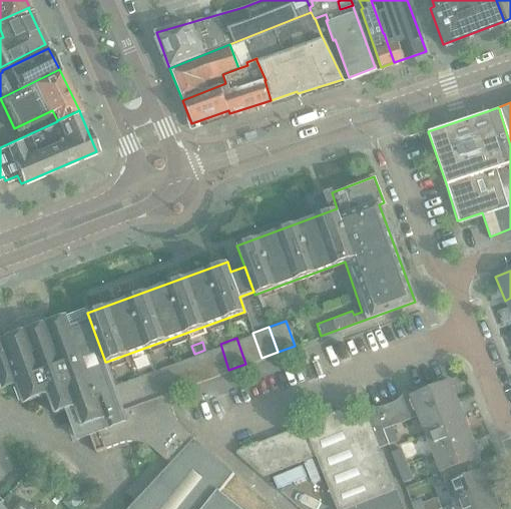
[(204,350),(202,351),(211,376),(228,370),(220,344),(204,350)]
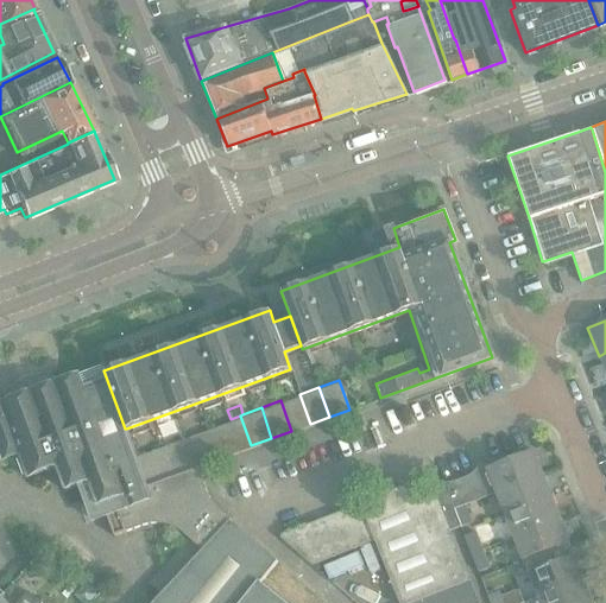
[(231,419),(219,424),(229,454),(251,445),(240,416),(231,419)]
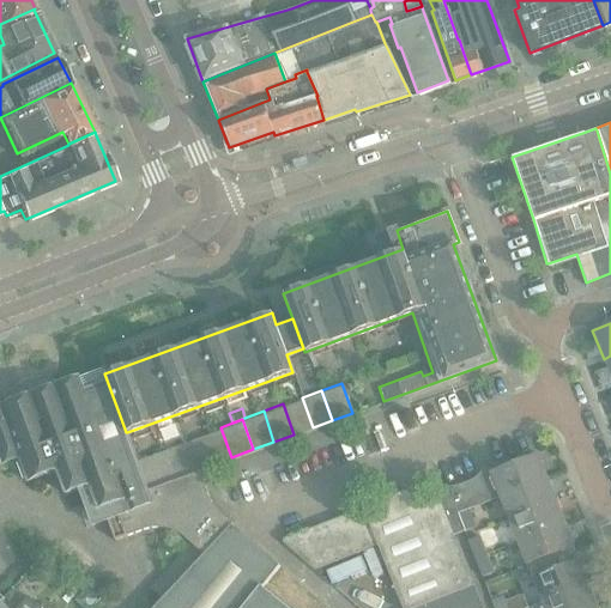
[(221,427),(203,433),(213,463),(231,457),(221,427)]
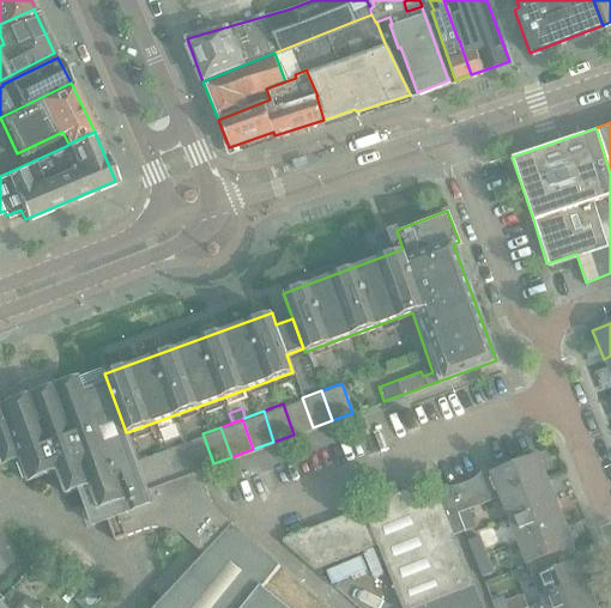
[(203,433),(137,457),(146,488),(167,480),(171,492),(200,481),(197,469),(213,463),(203,433)]
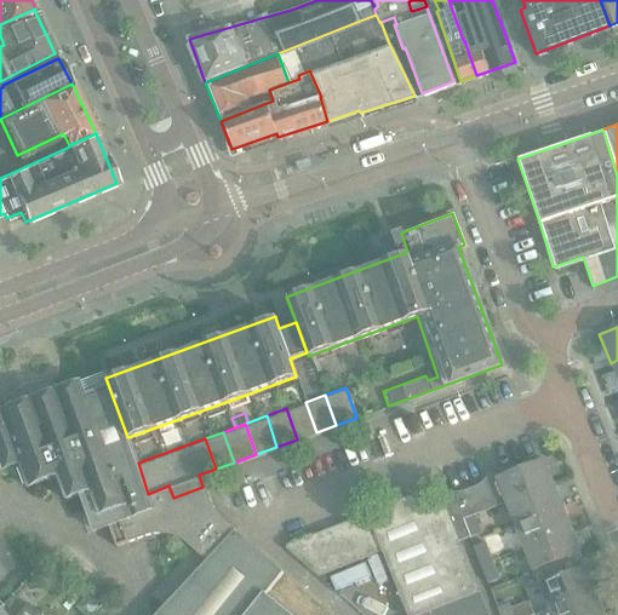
[(473,512),(504,500),(551,481),(543,457),(440,496),(442,500),(419,510),(412,493),(367,511),(381,549),(406,614),(413,614),(430,609),(464,596),(478,590),(457,540),(469,535),(462,517),(473,512)]
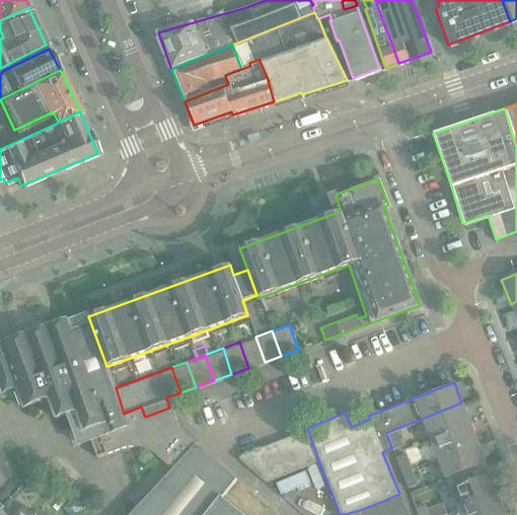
[(422,419),(429,438),(469,422),(461,402),(422,419)]
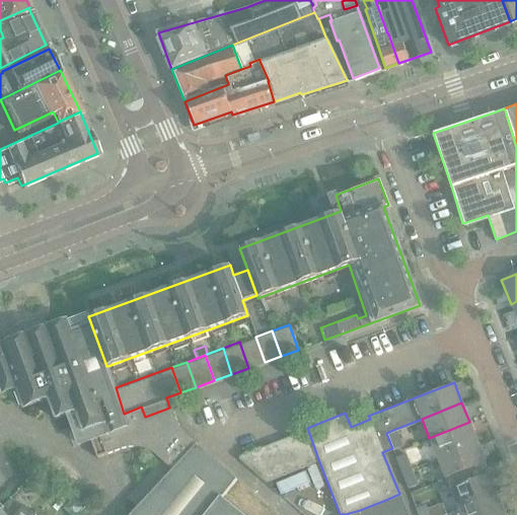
[(429,438),(437,457),(476,441),(469,422),(429,438)]
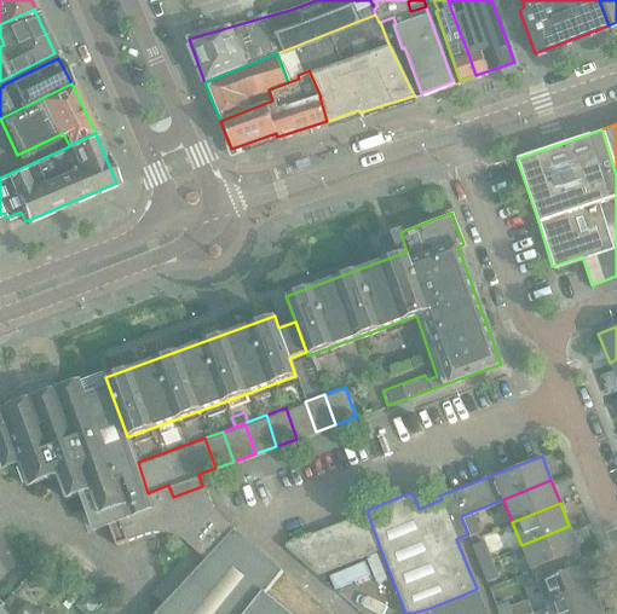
[(316,573),(380,548),(367,510),(284,543),(284,545),(316,573)]
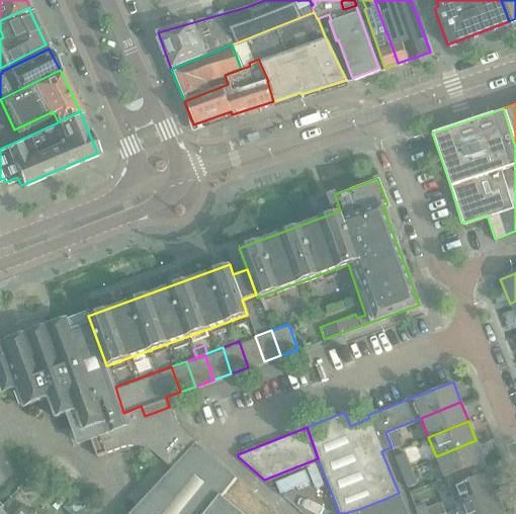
[(401,443),(395,428),(385,432),(392,447),(401,443)]
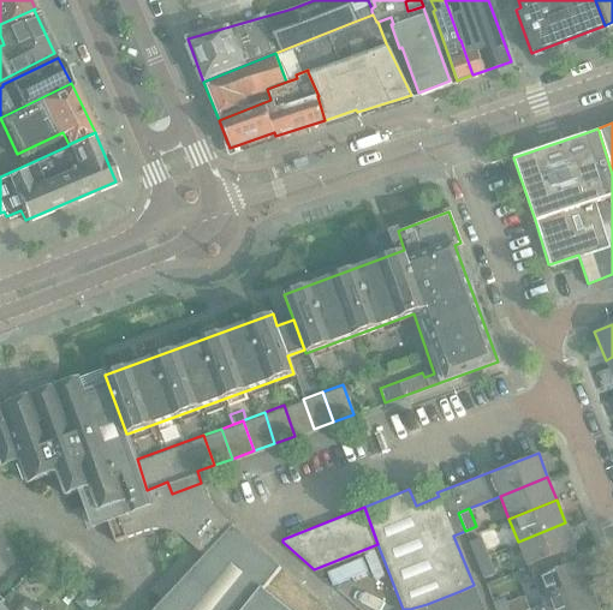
[(575,546),(565,522),(518,542),(527,564),(575,546)]
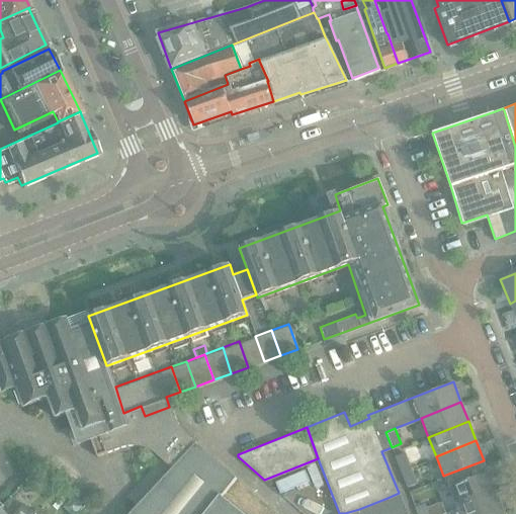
[(244,513),(220,494),(235,476),(193,441),(170,466),(137,503),(126,513),(244,513)]
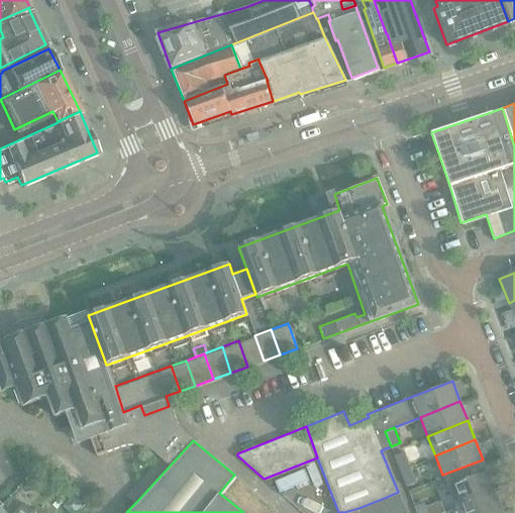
[(393,453),(399,470),(408,466),(401,449),(393,453)]
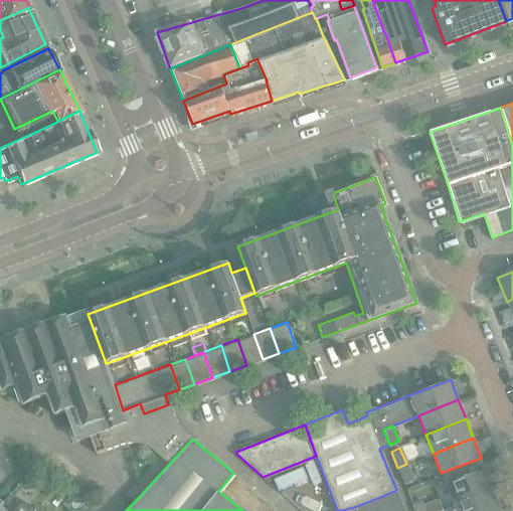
[(159,455),(126,491),(136,500),(169,464),(159,455)]
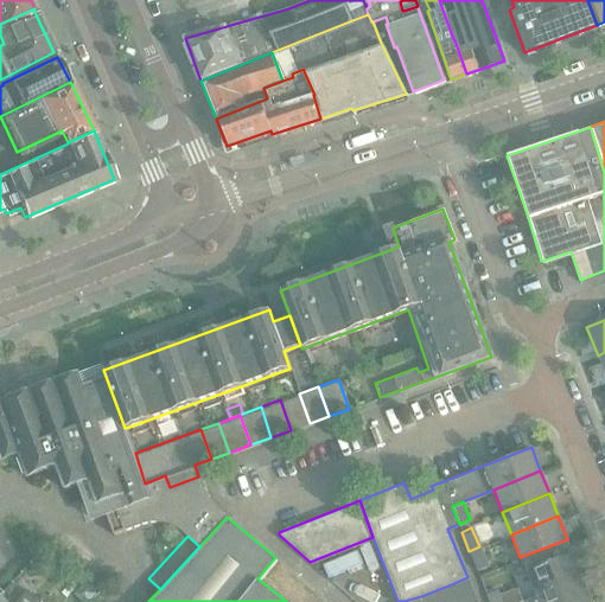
[(368,540),(358,544),(369,570),(379,567),(368,540)]
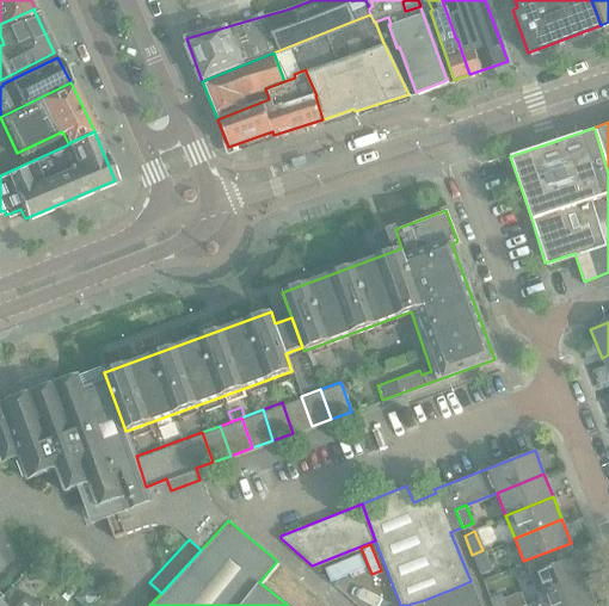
[(40,574),(54,558),(43,549),(29,564),(40,574)]
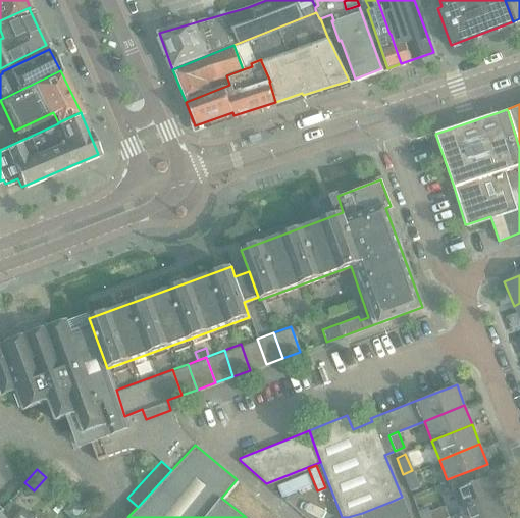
[(417,484),(412,470),(403,474),(409,488),(417,484)]
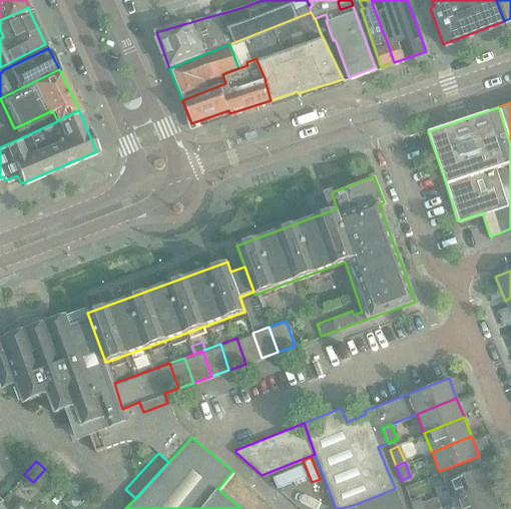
[(301,464),(272,476),(276,486),(306,474),(301,464)]
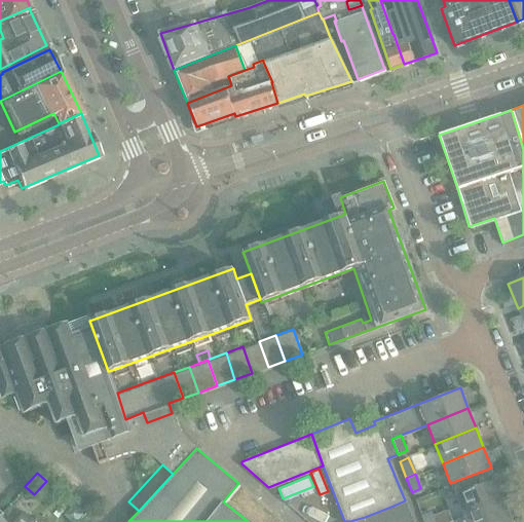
[(455,494),(463,515),(502,499),(495,479),(455,494)]
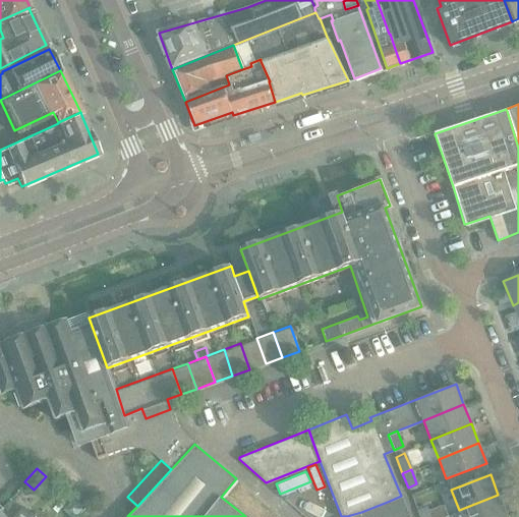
[(459,510),(461,516),(496,516),(506,513),(498,495),(459,510)]
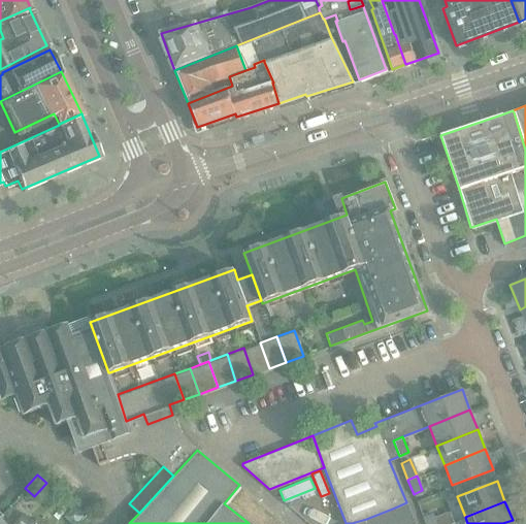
[(414,523),(406,502),(395,508),(401,523),(414,523)]
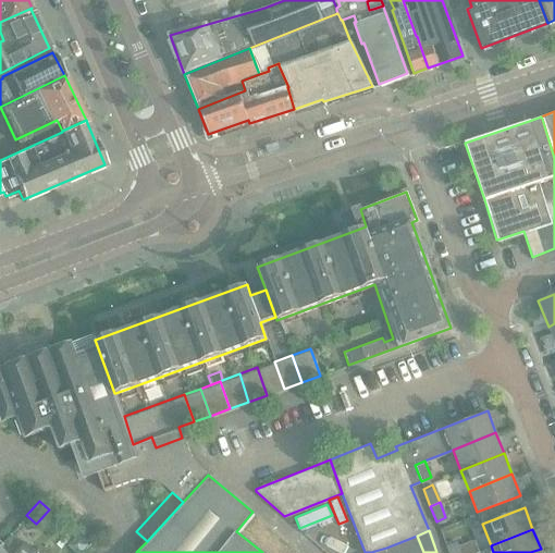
[(76,531),(65,543),(77,552),(87,541),(76,531)]
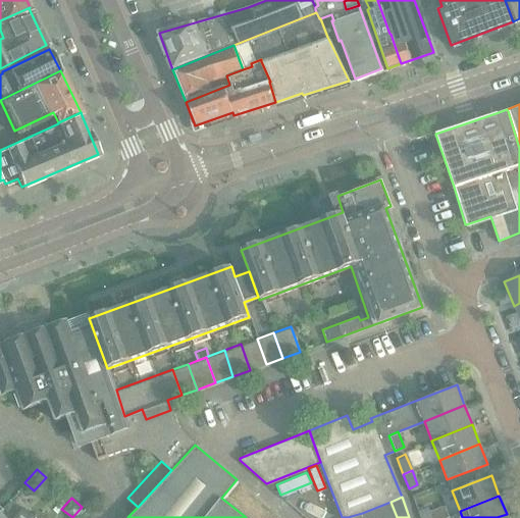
[(363,517),(397,517),(391,502),(362,513),(363,517)]
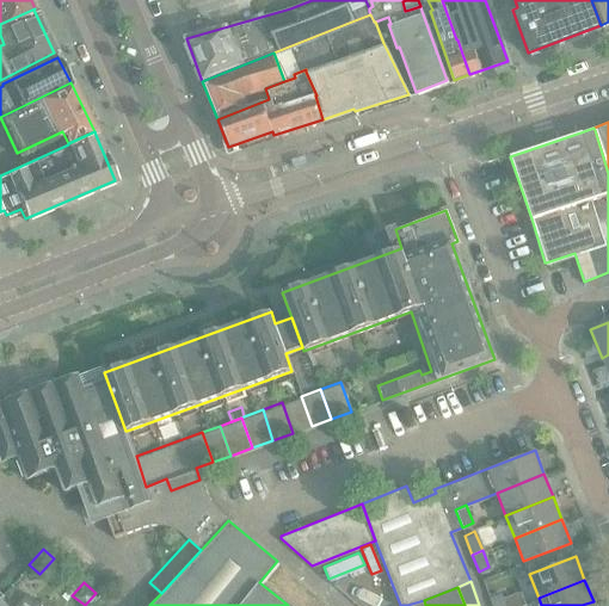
[(487,595),(491,605),(504,605),(498,591),(487,595)]
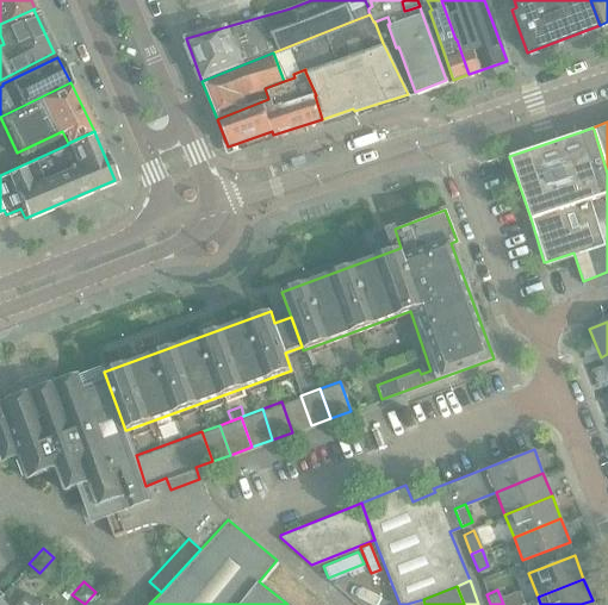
[(0,604),(31,604),(20,596),(11,604),(7,604),(0,598),(0,596),(2,593),(0,591),(0,604)]
